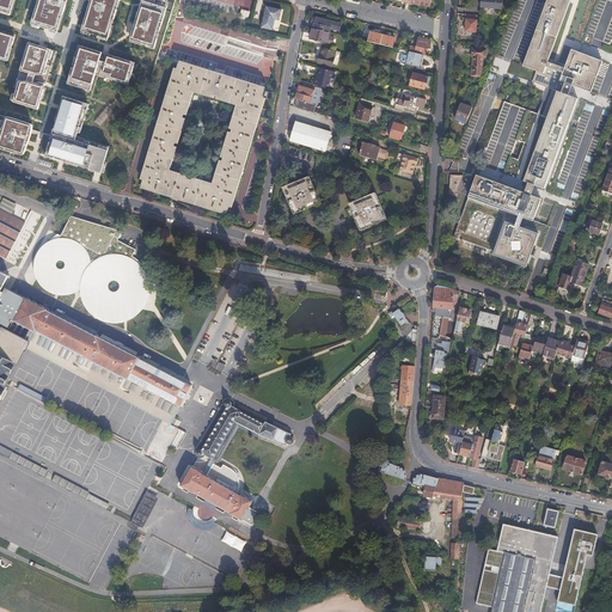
[(41,0),(34,25),(56,32),(65,0),(0,0),(0,10),(10,13),(13,0),(41,0)]
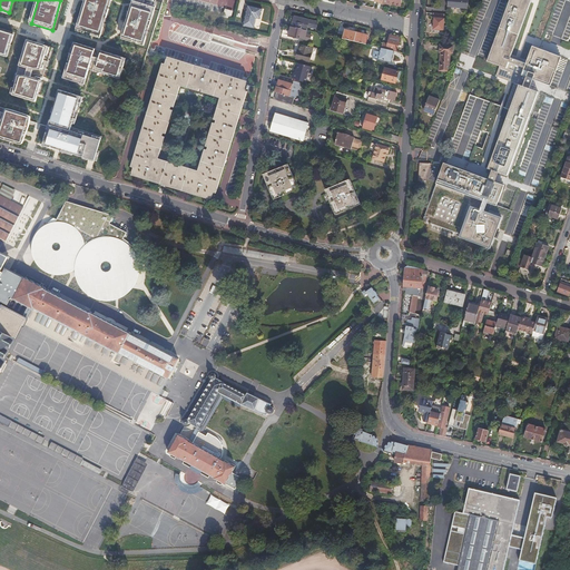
[(87,0),(78,30),(99,36),(109,0),(128,0),(135,2),(124,38),(143,43),(156,0),(87,0)]
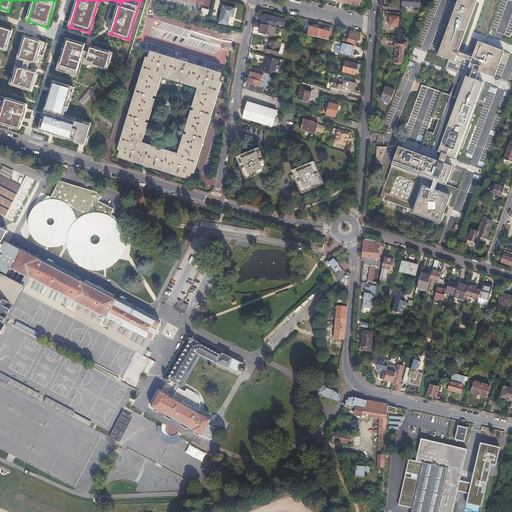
[(160,0),(160,2),(200,10),(202,3),(206,4),(206,0),(160,0)]
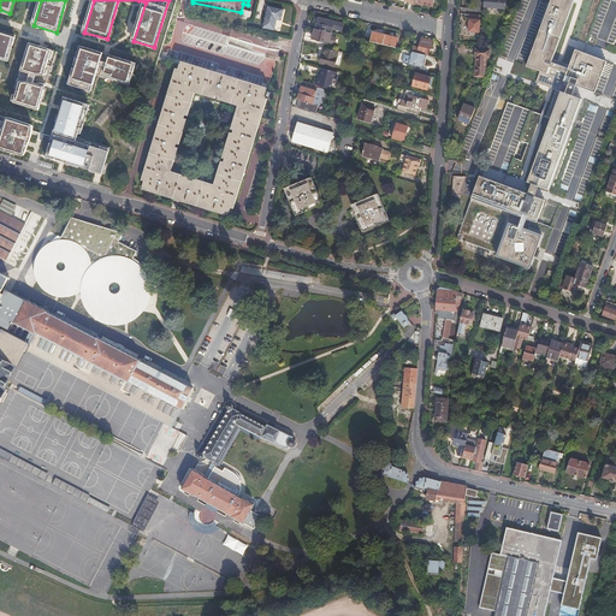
[(496,255),(539,271),(555,227),(537,221),(544,201),(534,197),(537,193),(539,187),(548,190),(580,100),(572,96),(574,92),(576,86),(594,93),(606,61),(575,49),(568,69),(556,64),(551,63),(560,39),(574,0),(550,0),(526,66),(543,72),(539,83),(551,88),(555,89),(545,117),(508,102),(480,173),(479,177),(472,199),(458,236),(457,236),(456,240),(466,243),(466,242),(493,252),(493,253),(496,254),(496,255)]
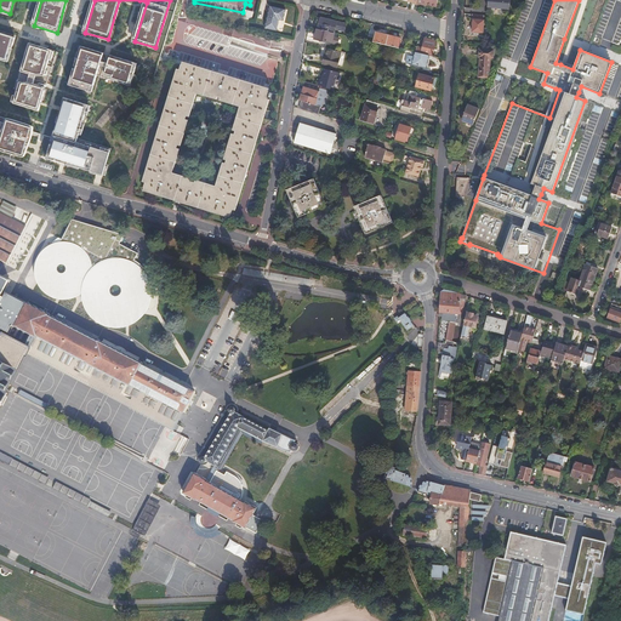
[(576,30),(619,45),(620,38),(620,1),(615,0),(587,0),(586,3),(576,30)]
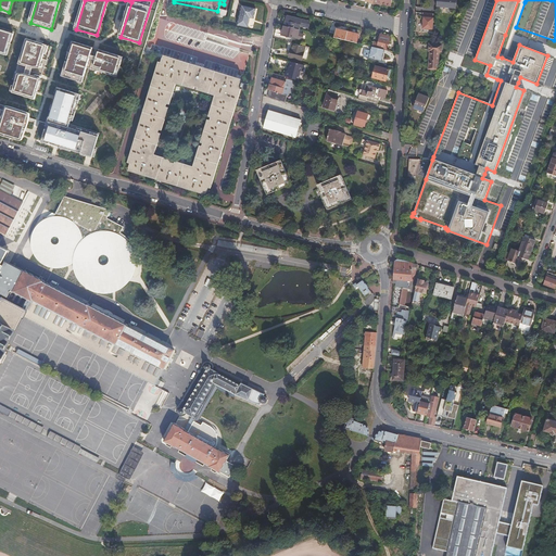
[(238,25),(248,28),(250,17),(254,19),(256,8),(242,5),(238,25)]
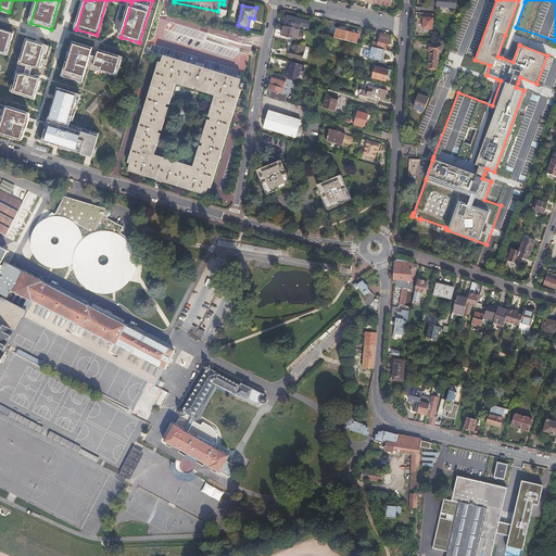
[(422,28),(432,29),(433,14),(422,13),(422,17),(424,17),(422,28)]
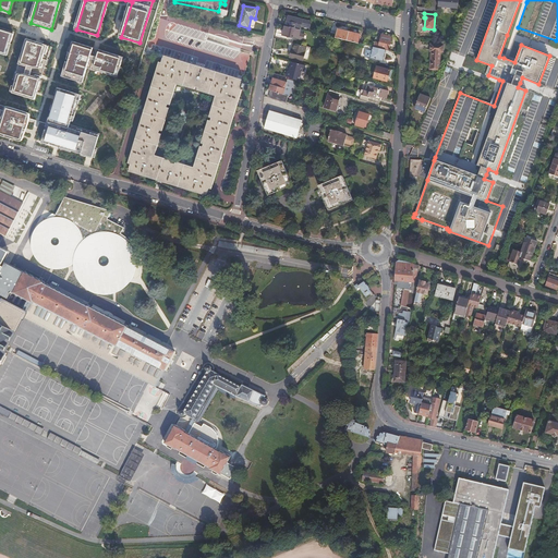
[(286,26),(301,29),(302,26),(310,28),(312,22),(287,16),(284,16),(284,20),(286,22),(287,22),(286,26)]
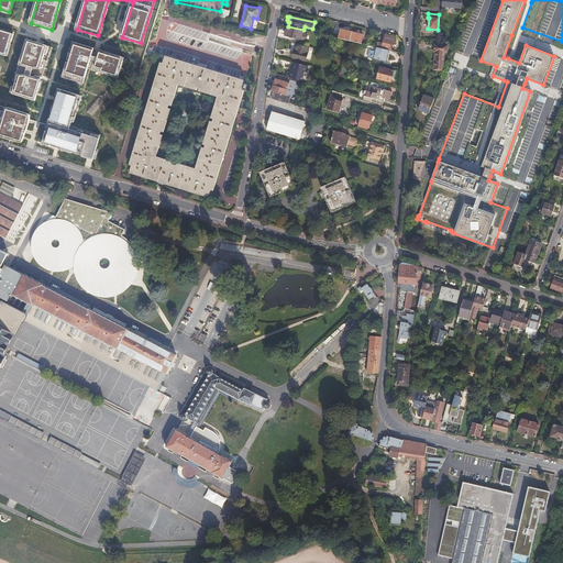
[(288,26),(285,35),(307,41),(308,35),(302,34),(304,30),(288,26)]
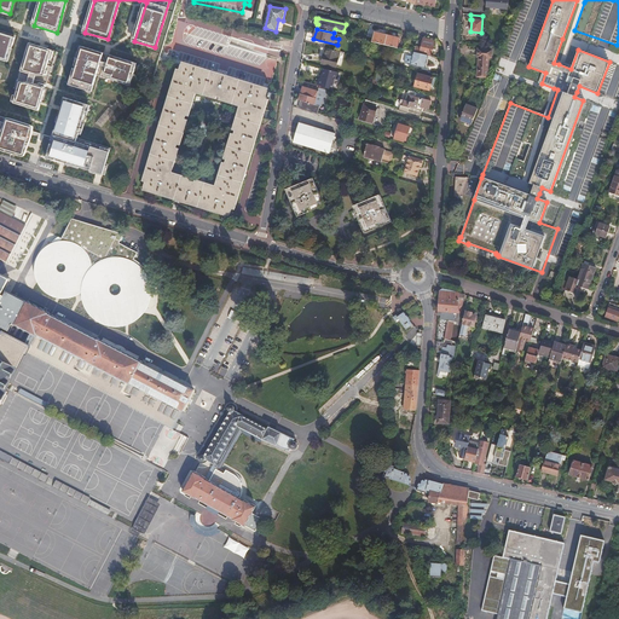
[(0,57),(7,59),(13,38),(0,33),(0,57)]
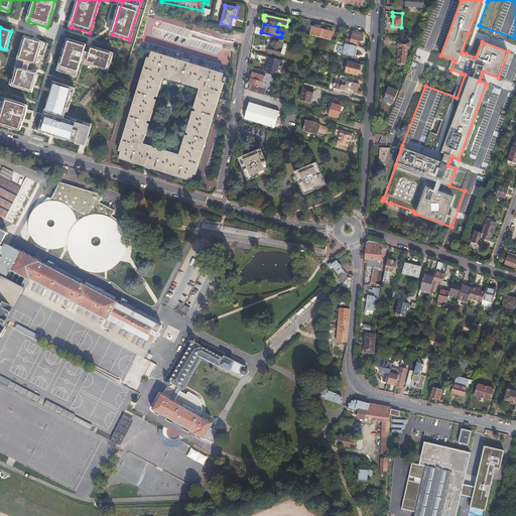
[(312,27),(310,35),(313,36),(320,37),(323,29),(312,27)]
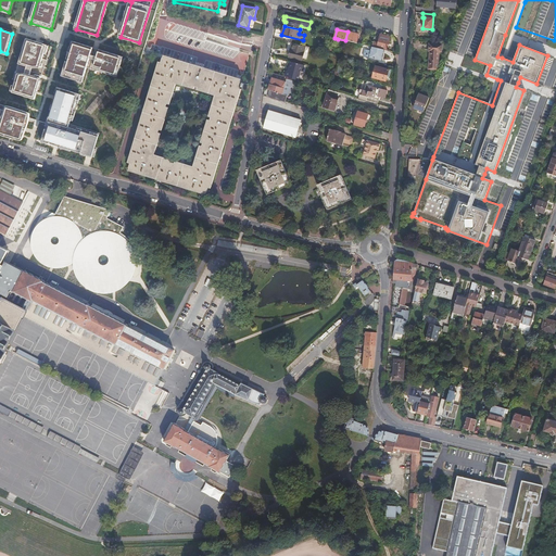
[(358,35),(348,32),(345,40),(356,43),(358,35)]
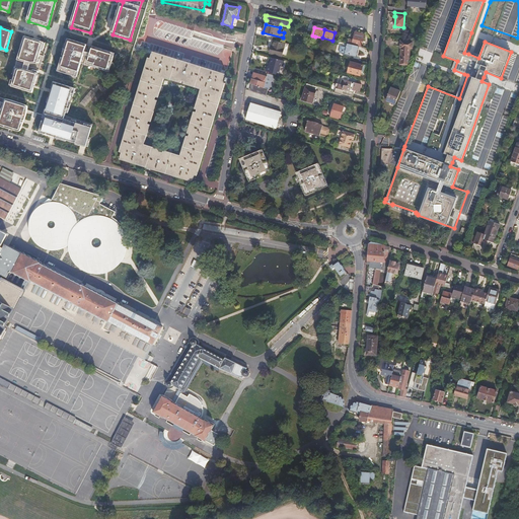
[(350,33),(347,44),(358,47),(359,46),(362,47),(365,34),(355,32),(355,34),(350,33)]
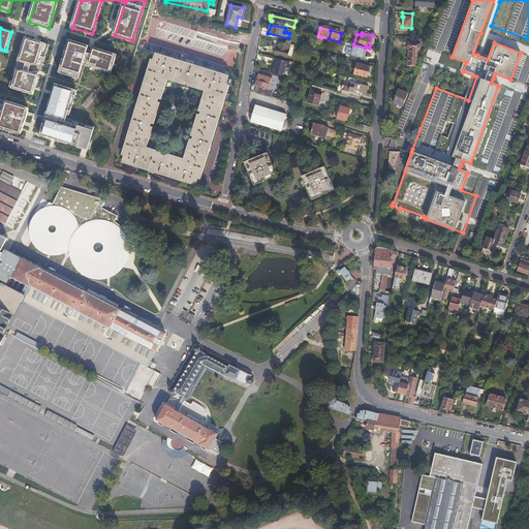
[(50,43),(26,36),(18,63),(42,67),(50,43)]
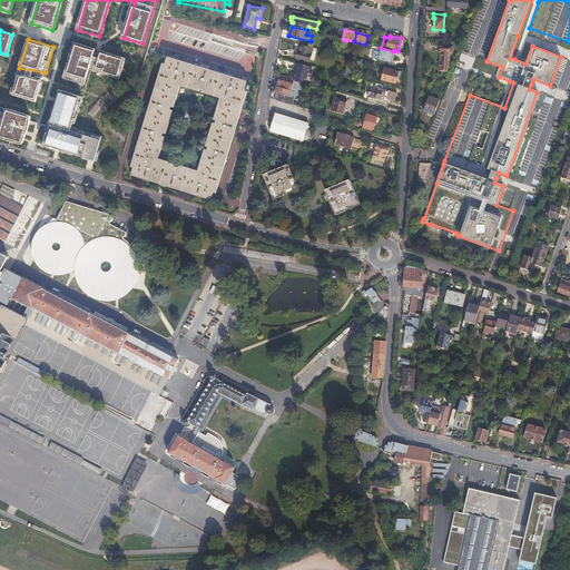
[(126,58),(75,42),(64,78),(85,85),(89,69),(120,79),(126,58)]
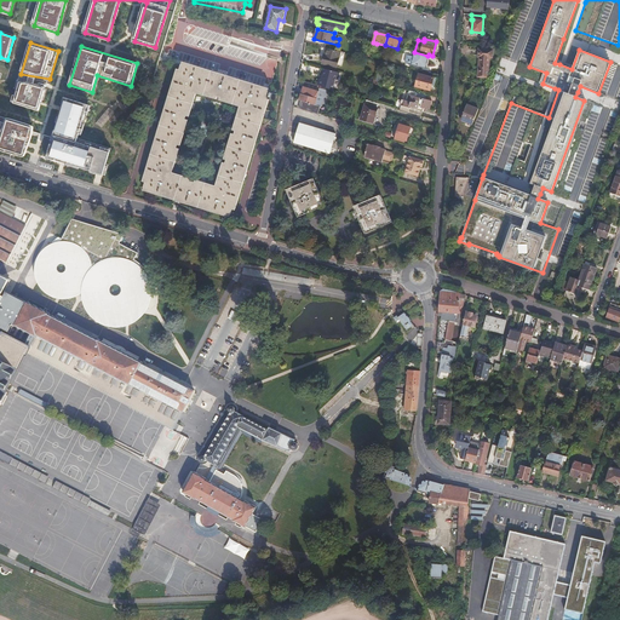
[(342,52),(327,49),(322,64),(337,68),(342,52)]
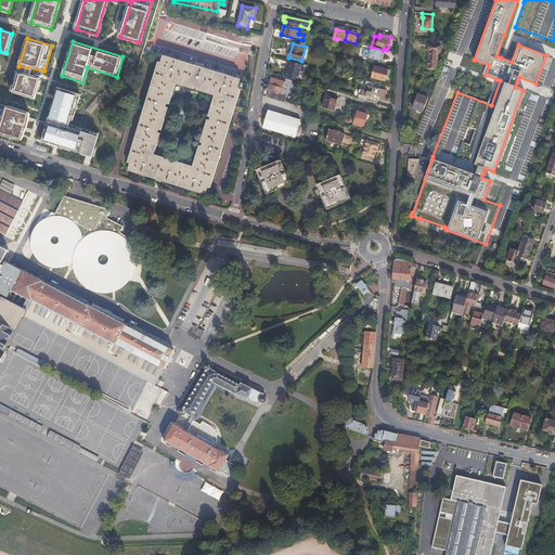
[(429,52),(429,67),(437,68),(438,53),(440,53),(441,46),(428,46),(428,52),(429,52)]
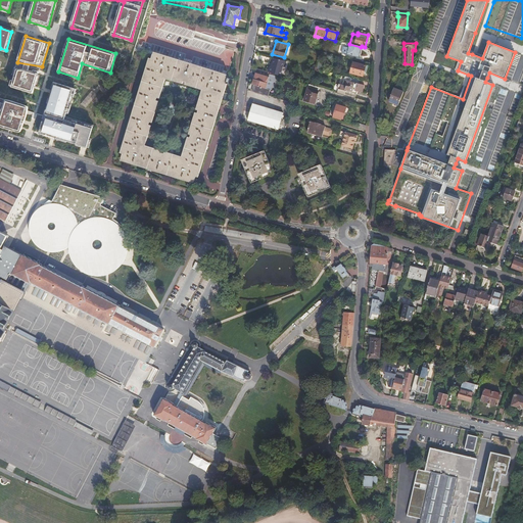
[(361,47),(349,44),(347,54),(359,57),(361,47)]
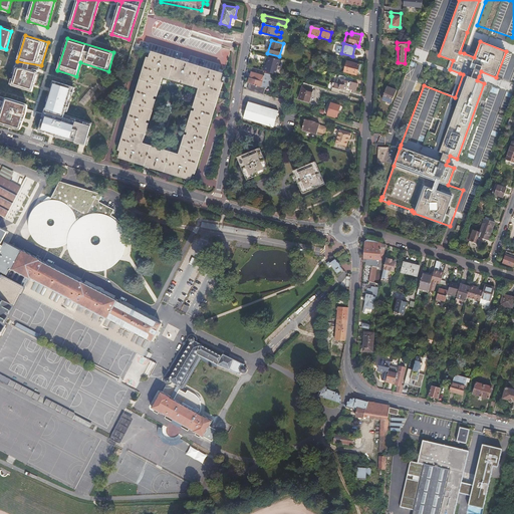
[(224,83),(226,78),(222,76),(222,75),(151,53),(118,156),(191,179),(221,82),(224,83)]
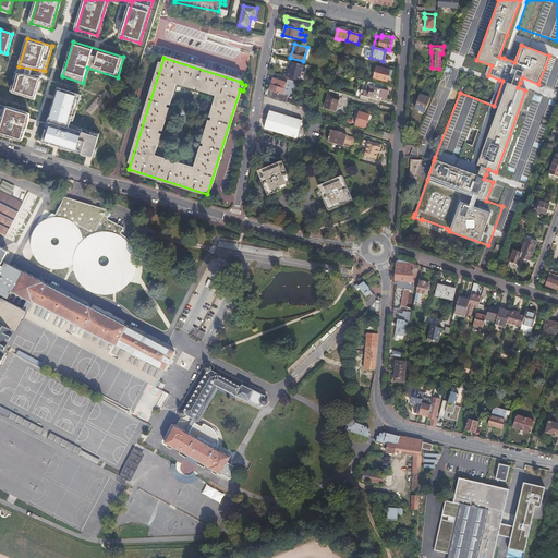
[(305,65),(292,62),(290,71),(288,71),(287,76),(289,77),(299,81),(301,71),(304,72),(305,65)]
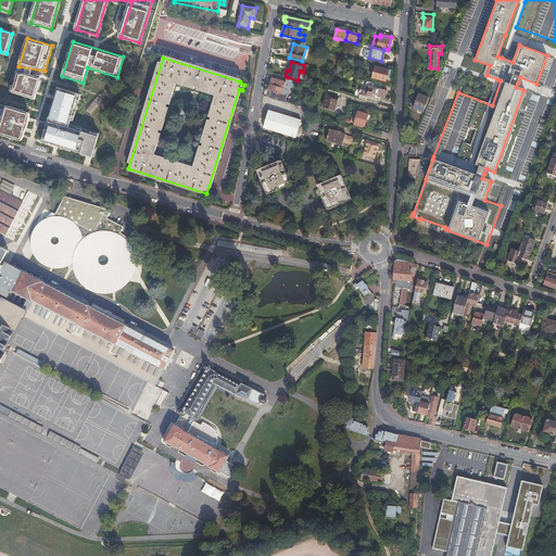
[(374,78),(387,81),(389,70),(376,66),(374,78)]
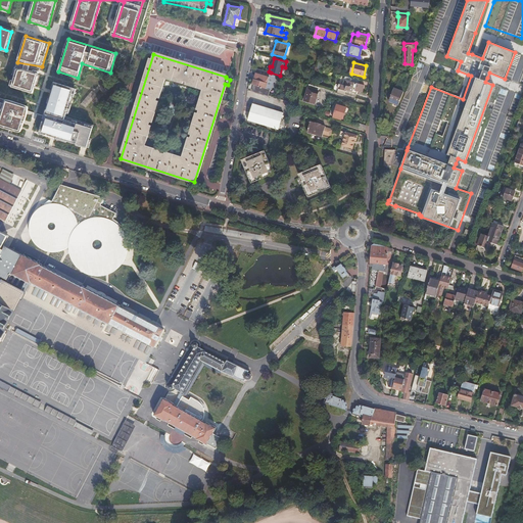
[(10,87),(37,95),(44,75),(31,72),(16,68),(10,87)]
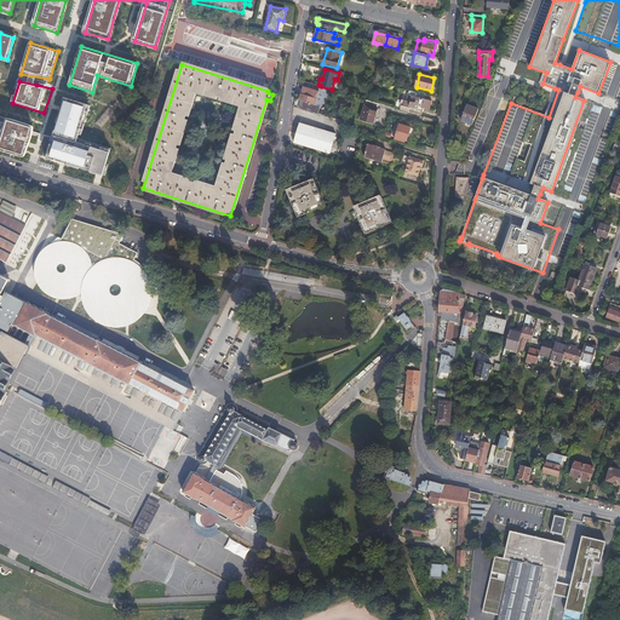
[(302,101),(299,108),(319,114),(321,107),(322,107),(327,90),(320,89),(321,86),(319,85),(305,81),(299,101),(302,101)]
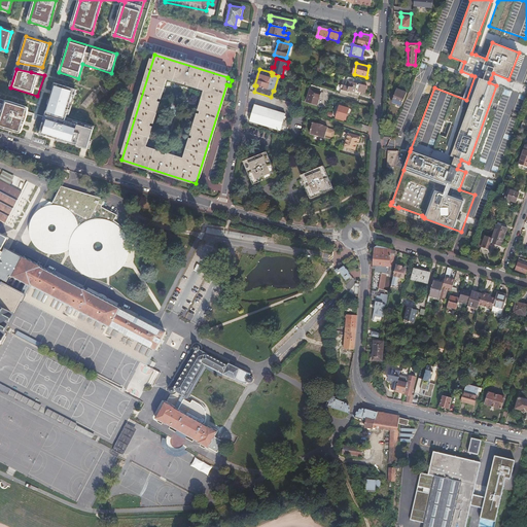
[(355,79),(347,77),(345,85),(342,84),(340,93),(347,95),(348,91),(359,94),(359,92),(364,93),(366,85),(361,84),(354,82),(355,79)]
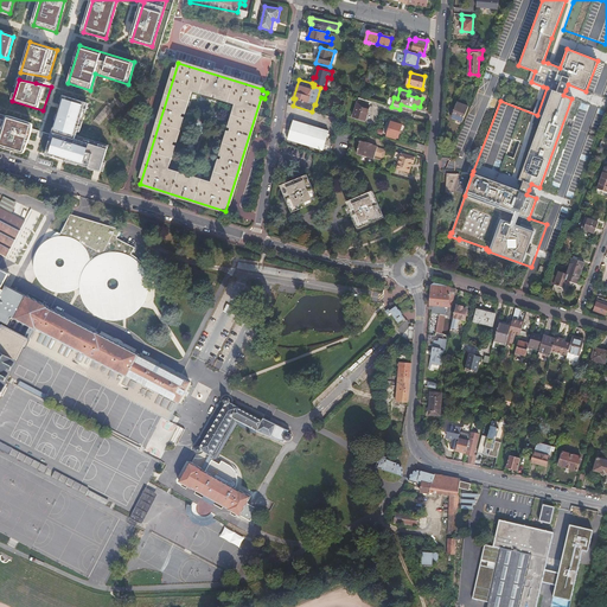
[(119,102),(121,96),(103,91),(98,107),(96,106),(93,120),(116,127),(122,103),(119,102)]
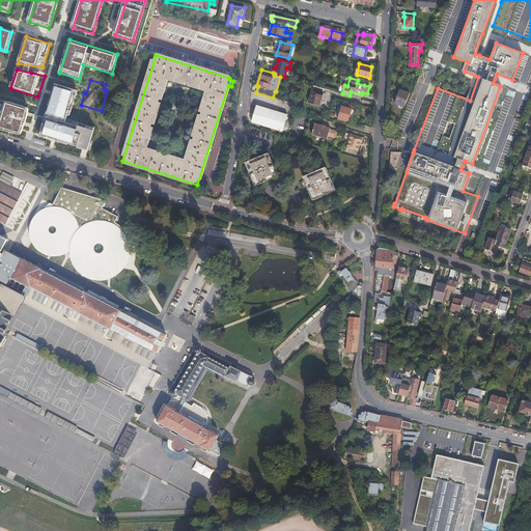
[(76,90),(55,84),(48,108),(39,135),(88,150),(94,131),(65,122),(76,90)]
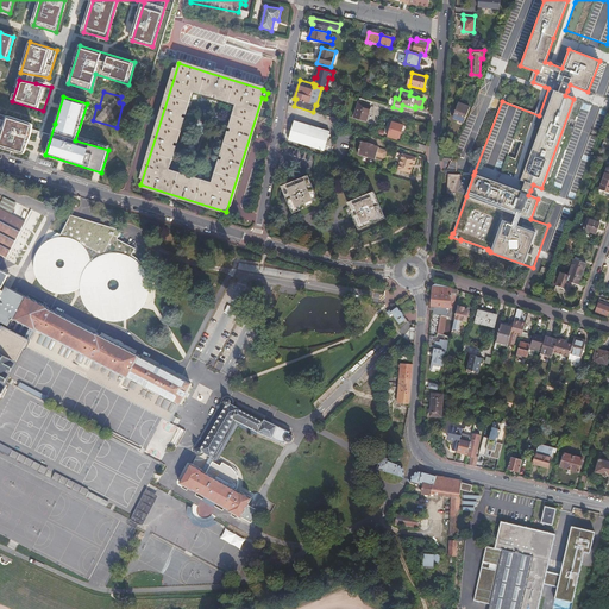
[(372,101),(362,98),(360,98),(355,118),(366,121),(372,101)]
